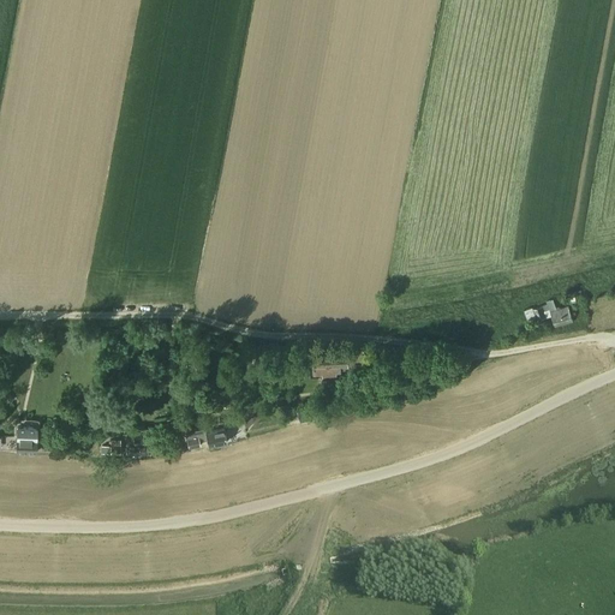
[(542,306),(533,309),(537,321),(547,318),(542,306)]
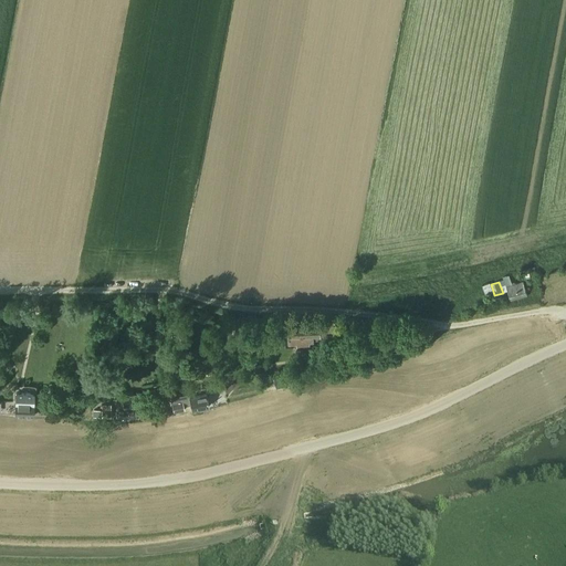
[(486,297),(494,295),(491,284),(490,283),(482,285),(486,297)]
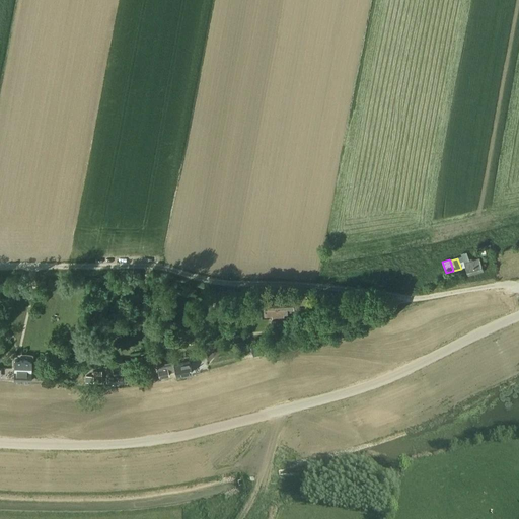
[(479,260),(464,264),(468,277),(484,273),(479,260)]
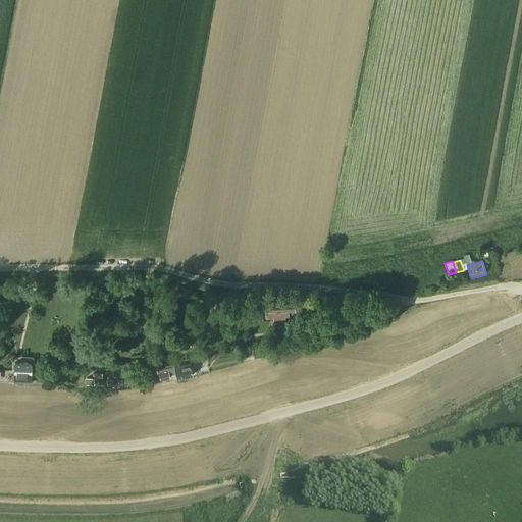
[(296,300),(284,301),(267,301),(268,319),(273,318),(273,323),(285,322),(285,318),(290,318),(290,312),(296,312),(296,300)]
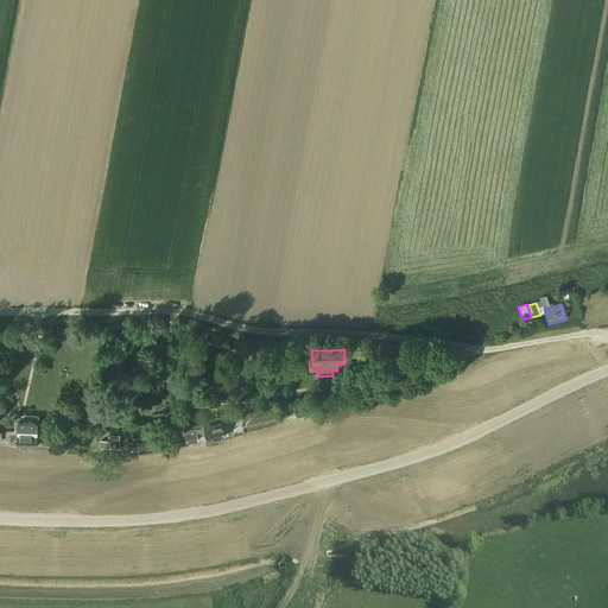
[(309,405),(295,407),(297,418),(311,415),(309,405)]
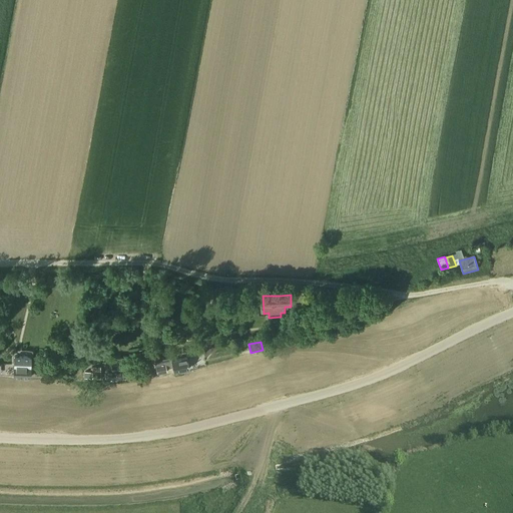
[(30,378),(30,357),(14,357),(14,377),(30,378)]
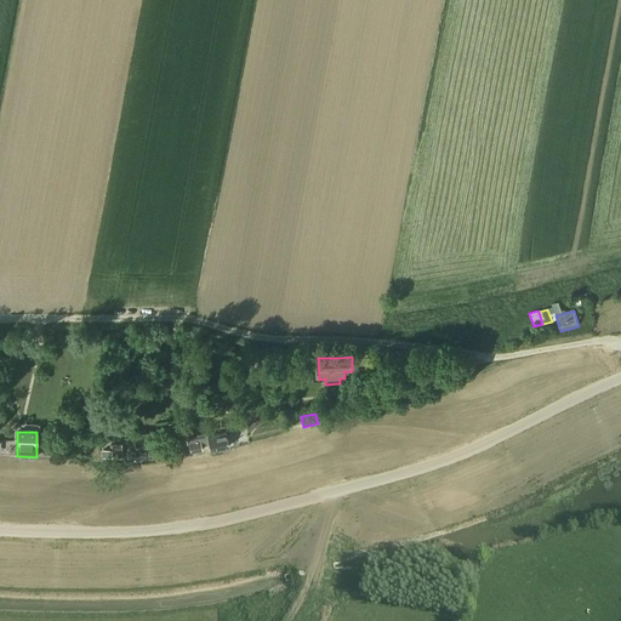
[(227,433),(224,433),(208,437),(208,432),(187,436),(191,453),(203,450),(201,444),(209,443),(210,450),(229,446),(227,433)]
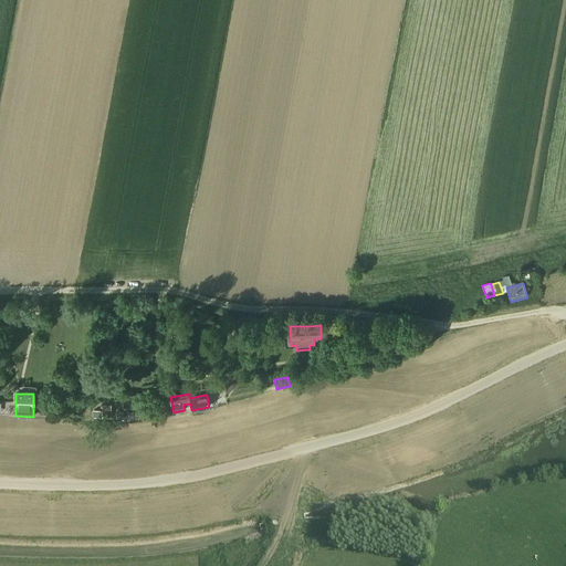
[(93,419),(111,419),(111,405),(102,406),(102,410),(93,410),(93,419)]
